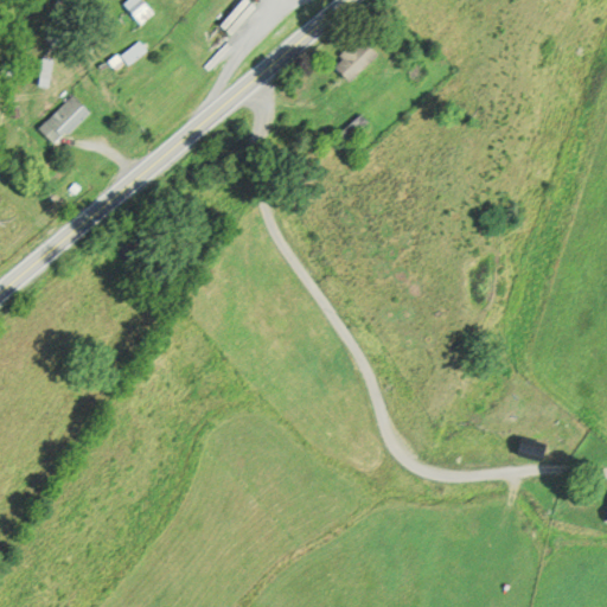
[(122,4),(126,0),(139,0),(149,12),(138,23),(122,4)]
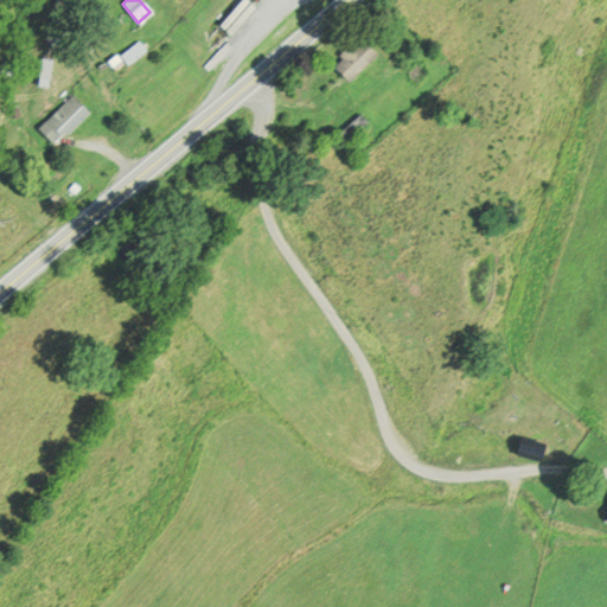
[(333,62),(360,37),(376,55),(349,80),(333,62)]
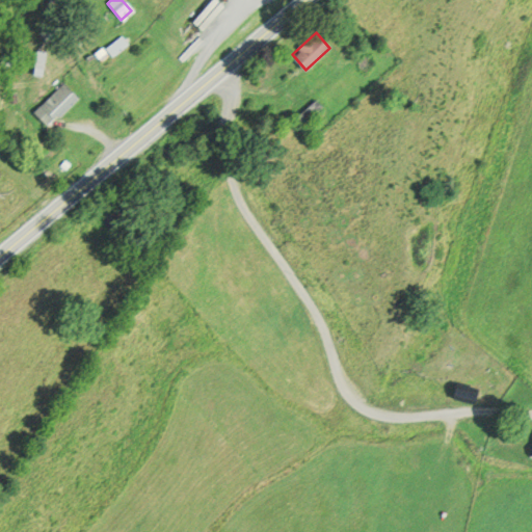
[(106,49),(121,36),(127,44),(111,56),(106,49)]
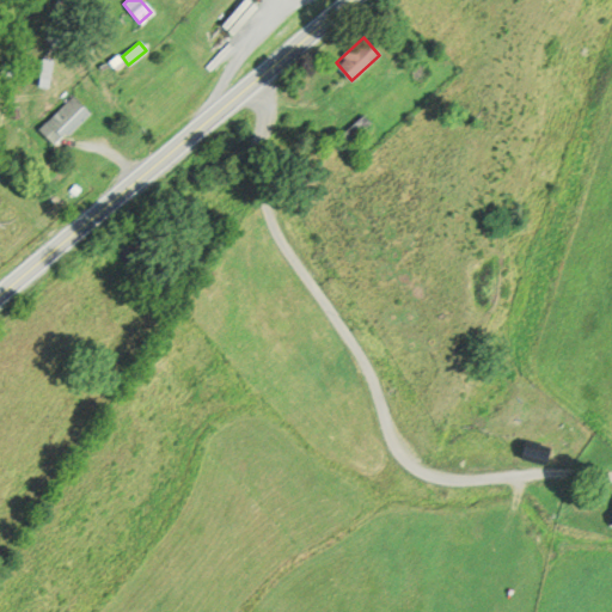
[(40,130),(78,98),(90,114),(51,145),(40,130)]
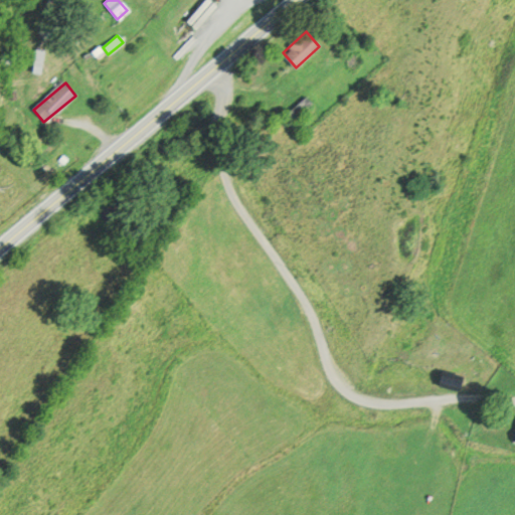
[(283,111),(304,91),(314,102),(293,121),(283,111)]
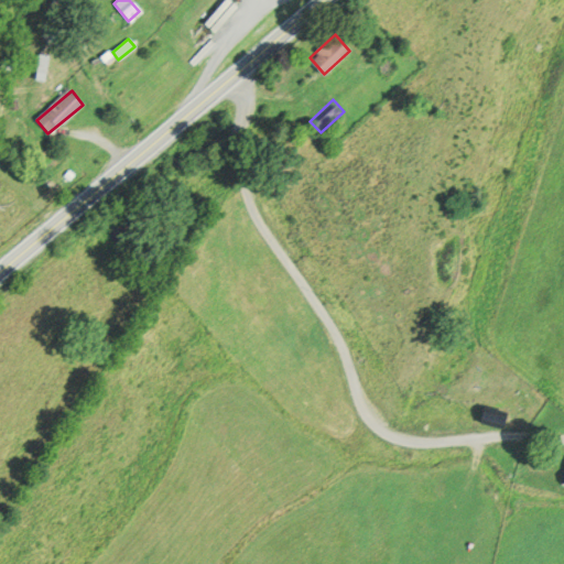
[(477,423),(481,408),(507,414),(502,431),(477,423)]
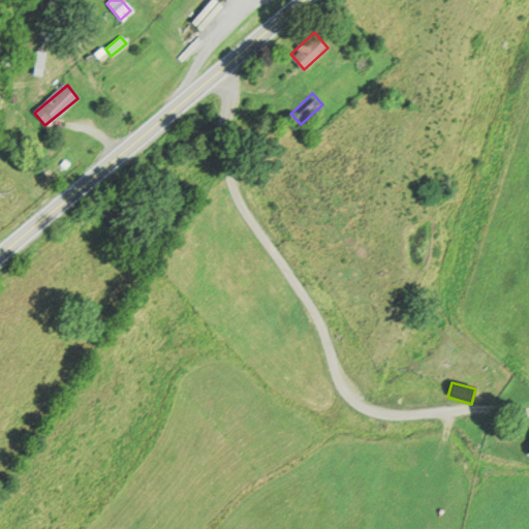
All buildings are outlined.
